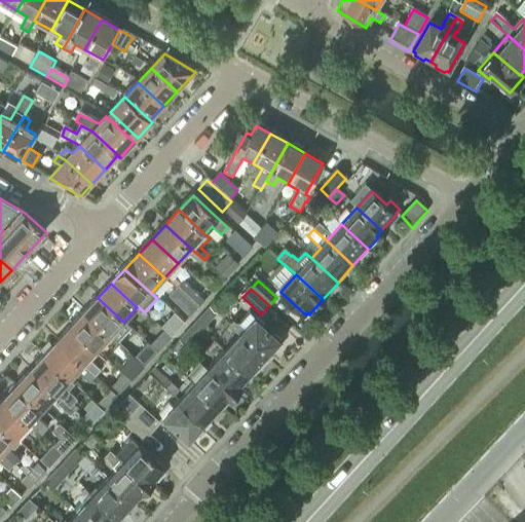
[(98,298),(84,312),(110,337),(123,322),(98,298)]
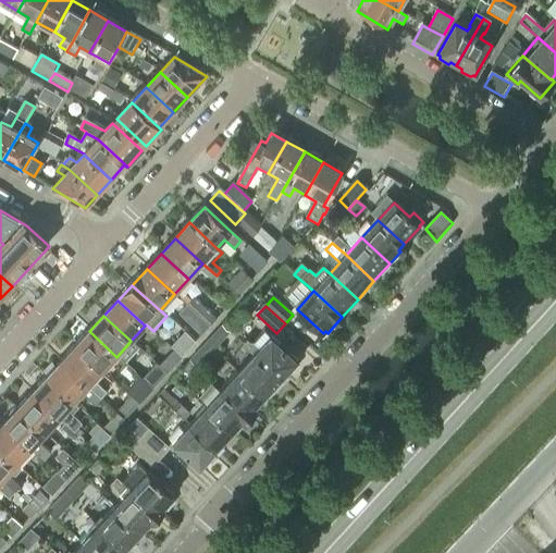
[(223,327),(207,344),(214,352),(232,334),(223,327)]
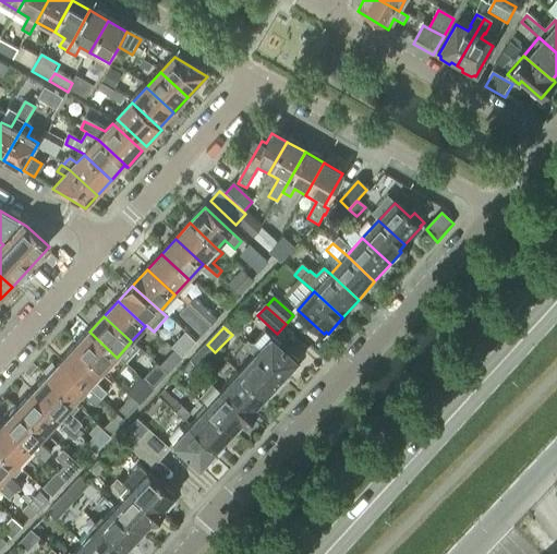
[(89,332),(75,348),(103,373),(117,358),(89,332)]
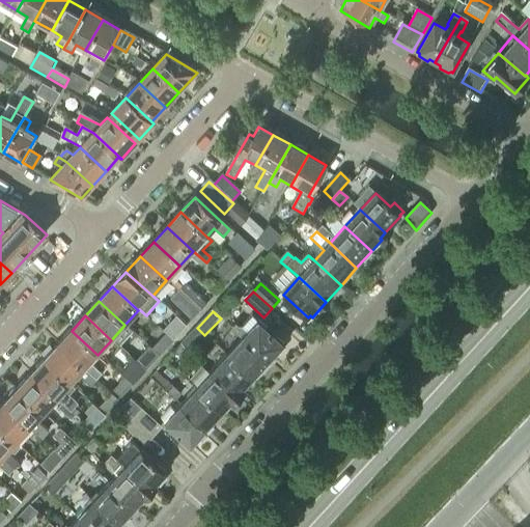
[(231,329),(242,338),(270,363),(285,345),(253,316),(243,328),(239,328),(235,325),(231,329)]
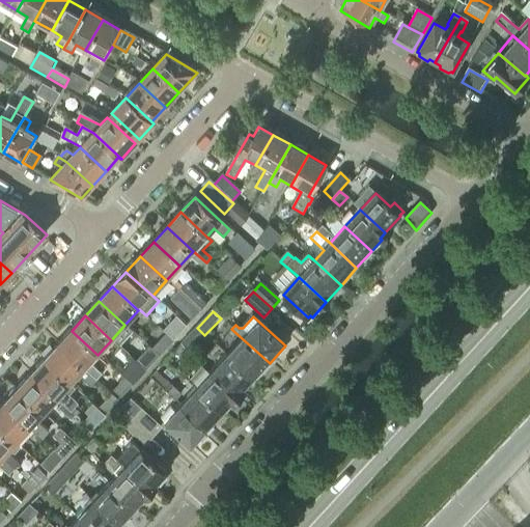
[(175,317),(165,329),(176,339),(187,327),(175,317)]
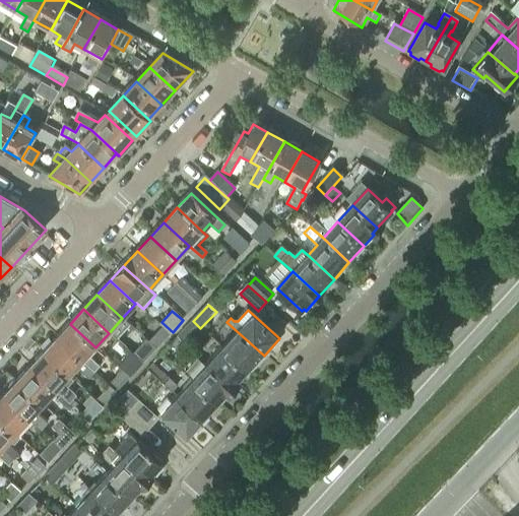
[(178,337),(185,344),(200,328),(193,321),(178,337)]
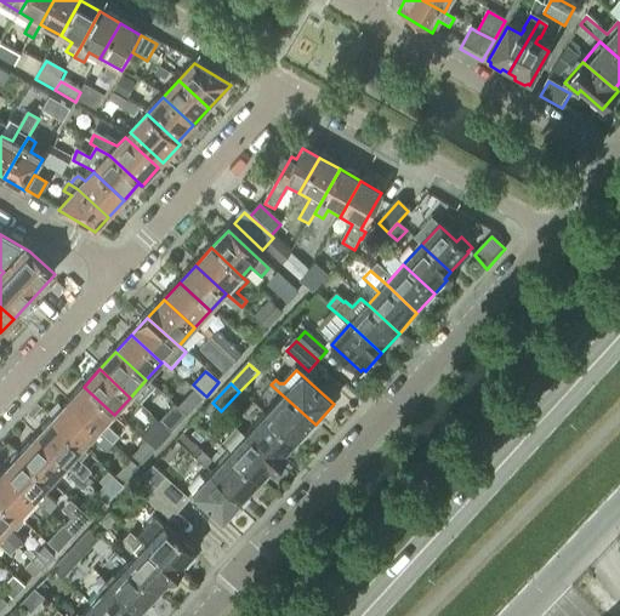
[(84,387),(68,404),(113,445),(119,438),(104,425),(114,415),(84,387)]
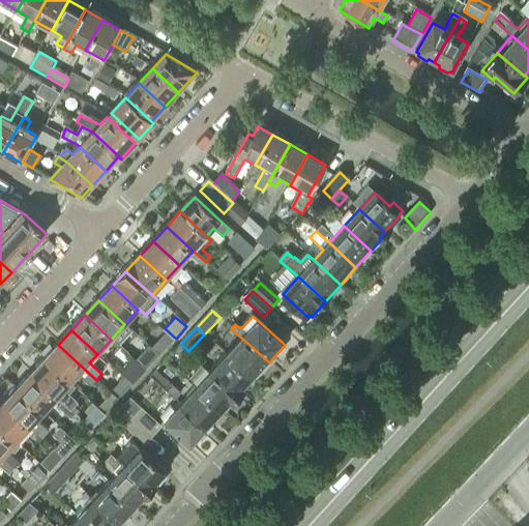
[(241,338),(227,355),(254,380),(269,362),(241,338)]
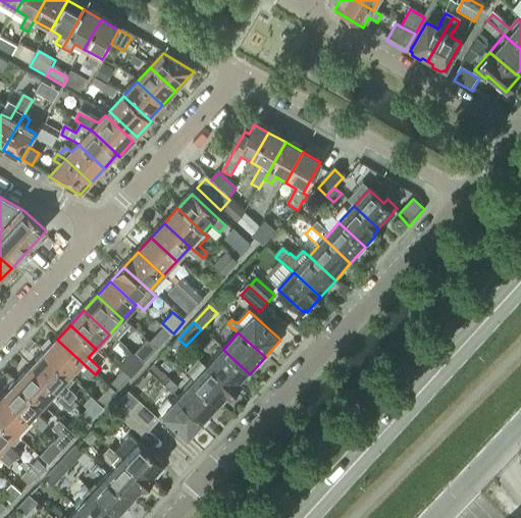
[(95,374),(57,340),(43,354),(69,377),(76,369),(89,380),(95,374)]
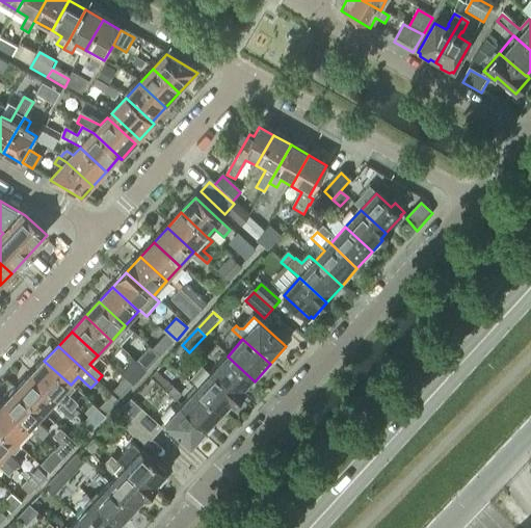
[(228,357),(212,373),(239,398),(255,381),(228,357)]
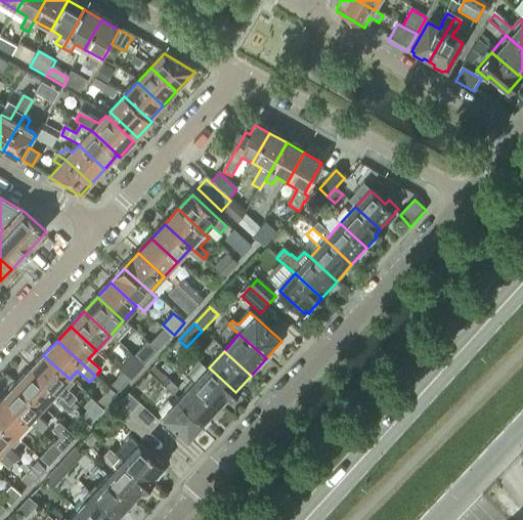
[(43,355),(30,370),(55,394),(60,398),(75,412),(81,404),(67,391),(67,390),(62,386),(70,379),(43,355)]
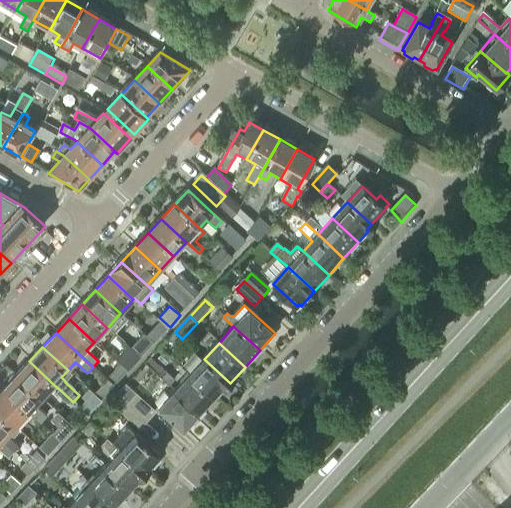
[(204,359),(189,375),(215,400),(230,383),(204,359)]
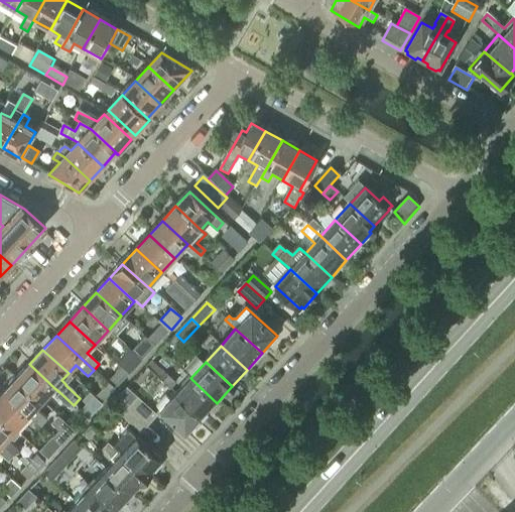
[(29,364),(16,379),(41,402),(54,388),(29,364)]
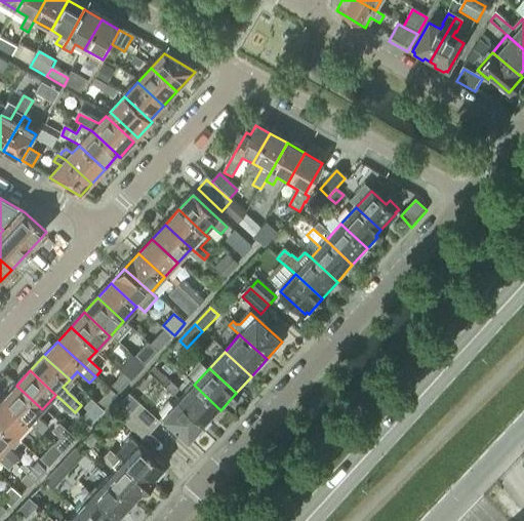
[(194,385),(178,402),(205,427),(220,410),(194,385)]
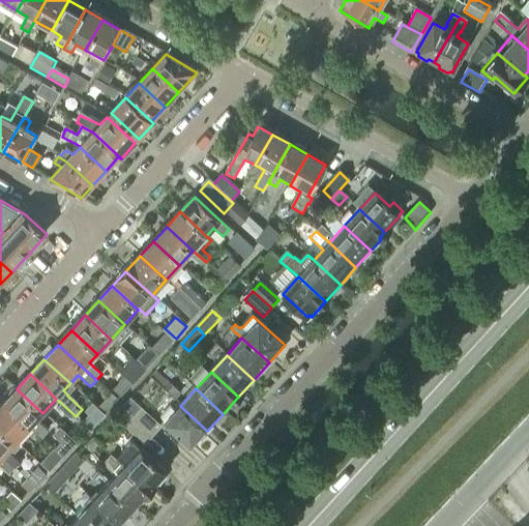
[(17,389),(2,404),(29,428),(42,413),(17,389)]
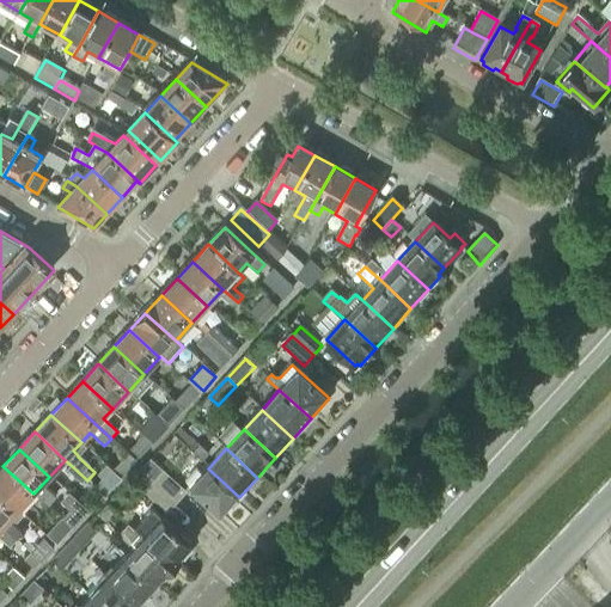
[(184,495),(164,476),(150,463),(141,472),(176,504),(184,495)]
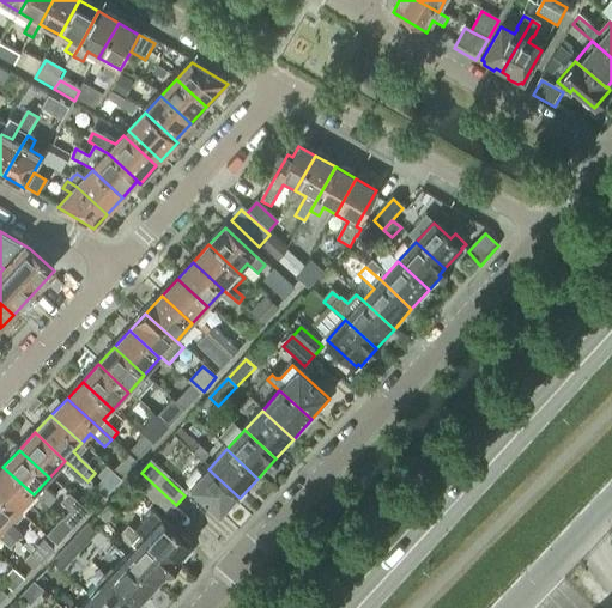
[(88,481),(71,466),(64,473),(80,488),(88,481)]
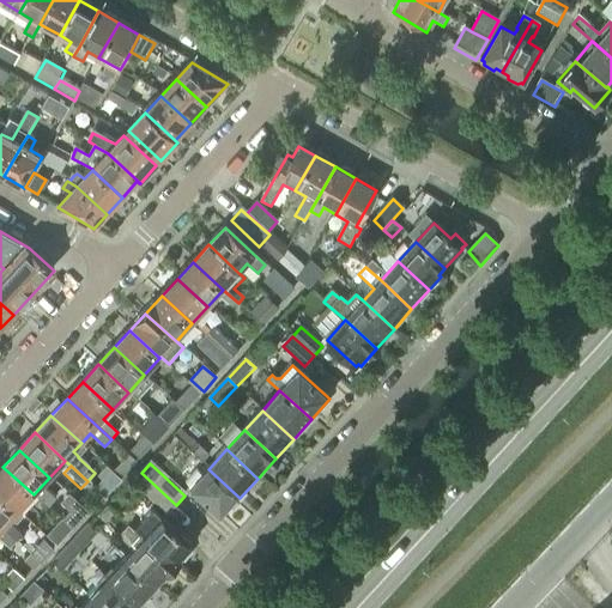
[(2,467),(0,469),(0,494),(18,512),(34,494),(2,467)]
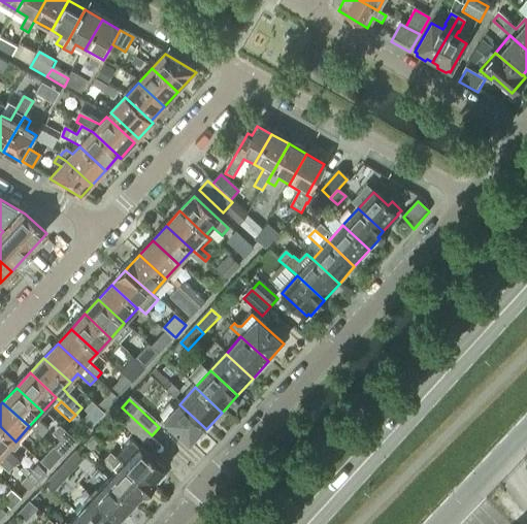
[(206,429),(179,404),(164,421),(191,446),(206,429)]
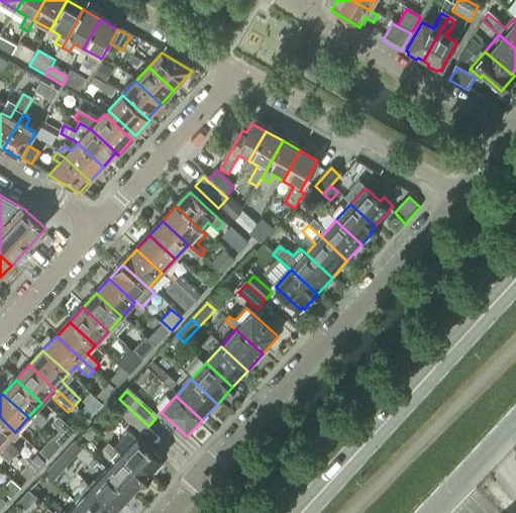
[(111,407),(122,418),(140,435),(148,426),(119,399),(111,407)]
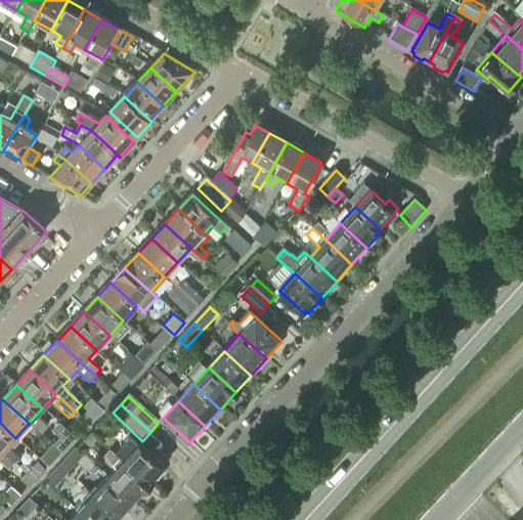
[(0,423),(0,450),(14,464),(19,458),(7,446),(15,438),(0,423)]
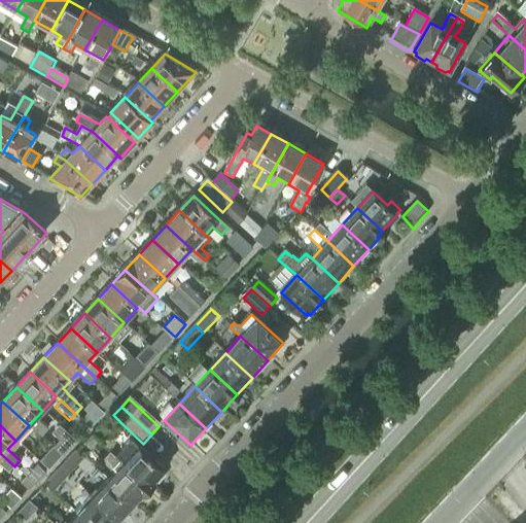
[(166,472),(139,448),(132,441),(115,458),(124,465),(150,489),(166,472)]
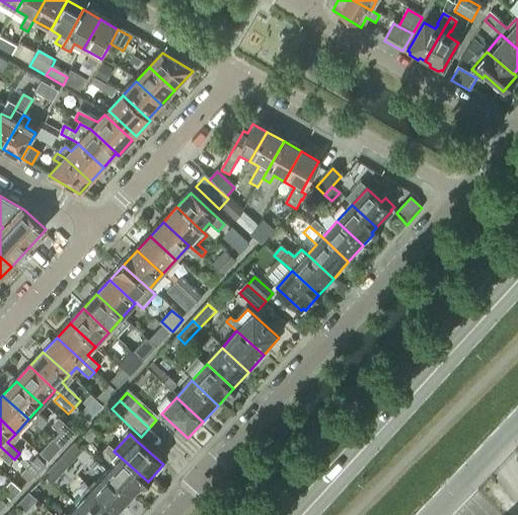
[(60,461),(68,469),(83,453),(74,445),(60,461)]
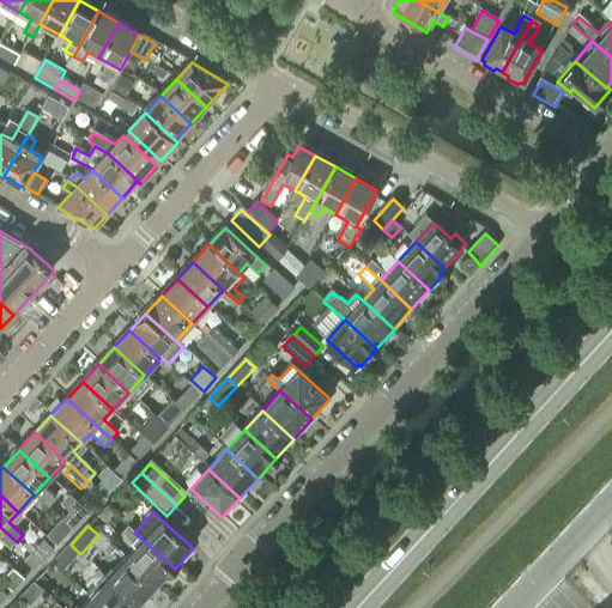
[(0,540),(10,549),(17,542),(0,527),(0,540)]
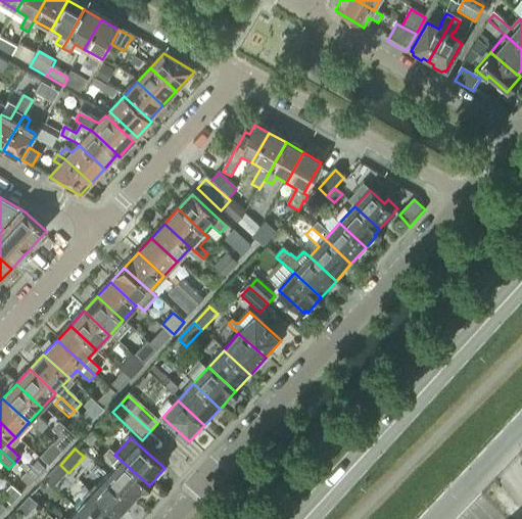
[(123,462),(114,455),(109,450),(103,456),(116,468),(107,478),(134,502),(149,485),(123,462)]
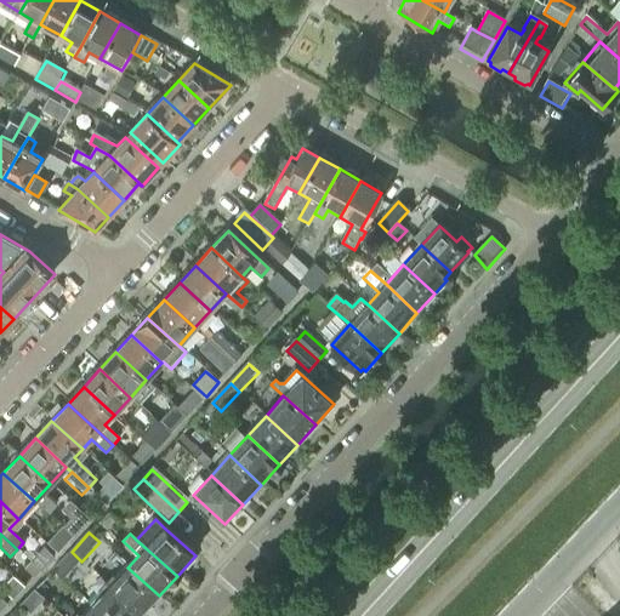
[(72,552),(53,571),(64,581),(81,562),(72,552)]
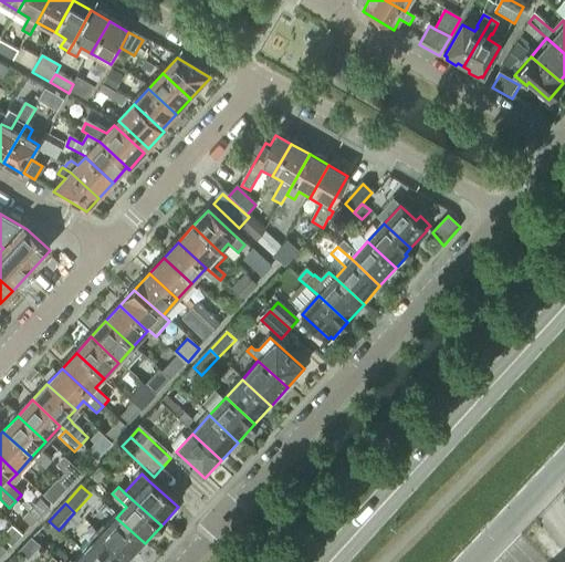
[(116,518),(100,536),(127,561),(129,561),(145,543),(116,518)]
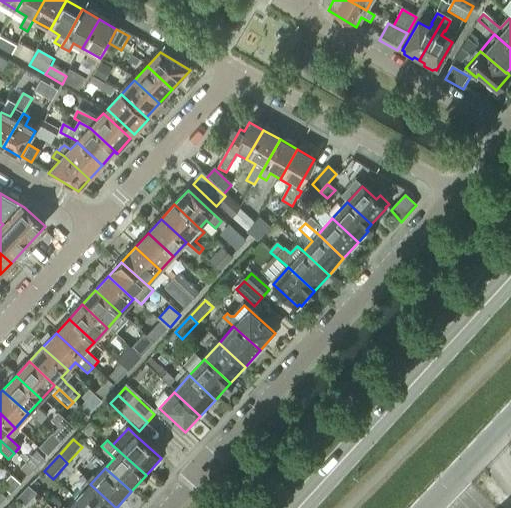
[(90,484),(75,500),(83,507),(115,507),(90,484)]
